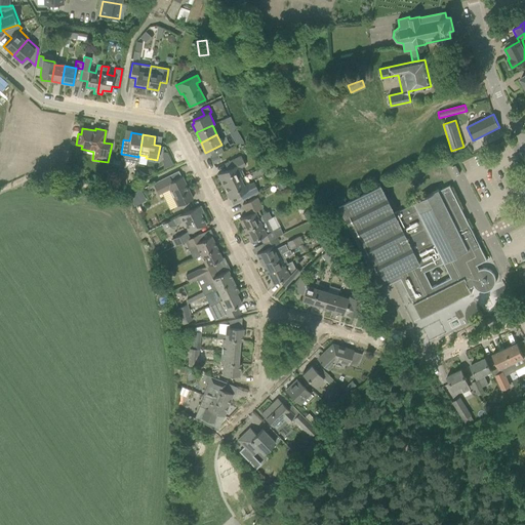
[(217,174),(223,187),(241,177),(238,172),(242,170),(241,167),(246,165),(241,155),(225,163),(228,169),(217,174)]
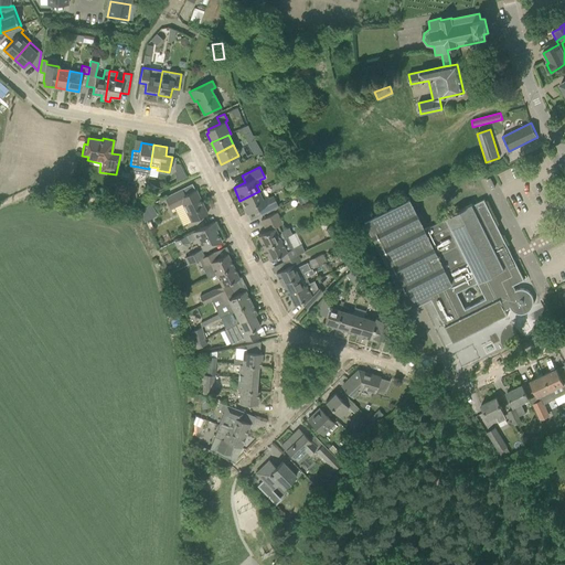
[(182,170),(174,173),(174,181),(185,177),(182,170)]
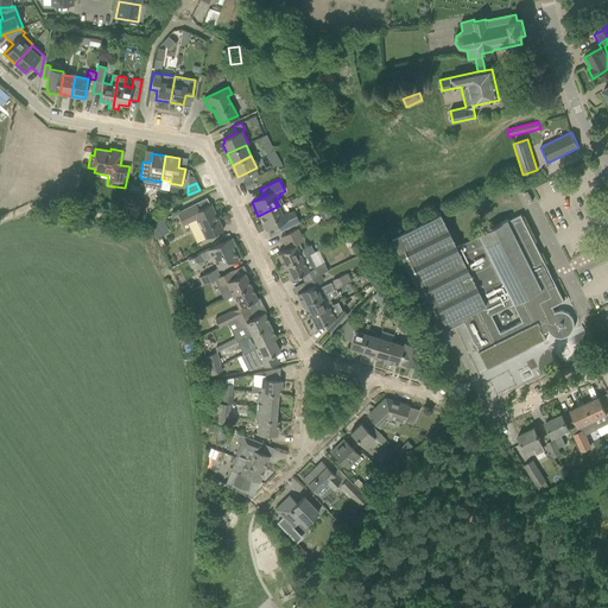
[(138,200),(137,208),(145,210),(146,202),(138,200)]
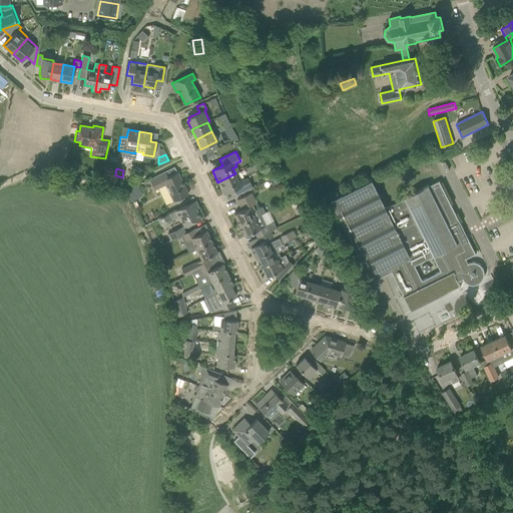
[(149,179),(152,185),(154,190),(165,184),(173,201),(188,194),(177,172),(167,177),(164,171),(149,179)]
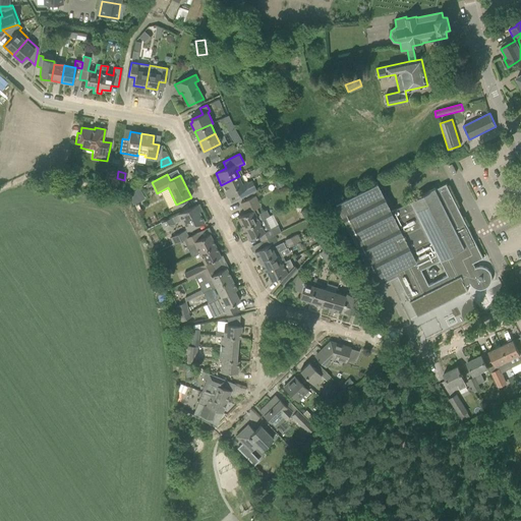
[(239,176),(221,185),(228,197),(237,192),(240,198),(257,190),(252,180),(247,183),(246,180),(247,179),(245,175),(243,174),(239,176)]
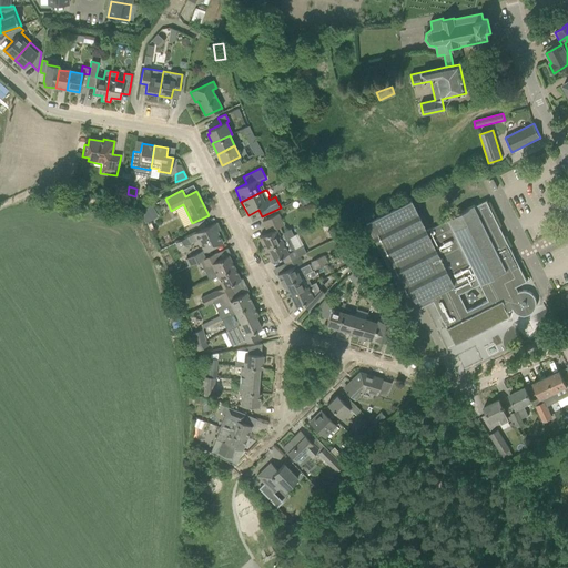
[(303,196),(298,199),(302,208),(311,203),(303,196)]
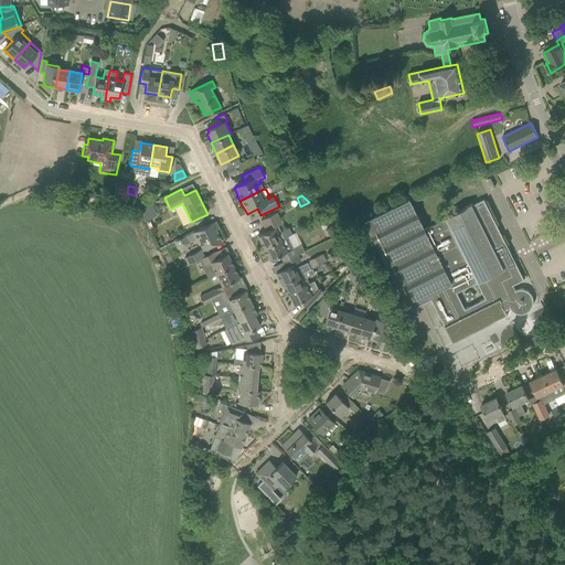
[(516,290),(515,290),(513,286),(524,280),(483,200),(472,205),(471,204),(444,217),(444,220),(424,230),(408,199),(363,221),(372,237),(401,296),(405,306),(407,305),(409,309),(407,310),(408,311),(430,300),(440,321),(441,321),(444,326),(444,327),(451,343),(507,316),(504,310),(510,307),(510,308),(511,309),(511,310),(512,310),(513,311),(514,312),(515,312),(516,313),(518,313),(519,313),(520,313),(521,313),(522,313),(523,313),(524,313),(525,313),(526,312),(528,312),(529,311),(530,310),(531,309),(532,308),(532,307),(532,306),(533,306),(533,305),(533,304),(533,302),(533,301),(533,300),(533,299),(533,298),(533,297),(532,297),(532,296),(532,295),(531,295),(531,294),(530,292),(529,292),(529,291),(528,291),(528,290),(526,290),(525,290),(525,289),(524,289),(523,289),(522,289),(521,289),(520,289),(519,289),(518,289),(516,290)]
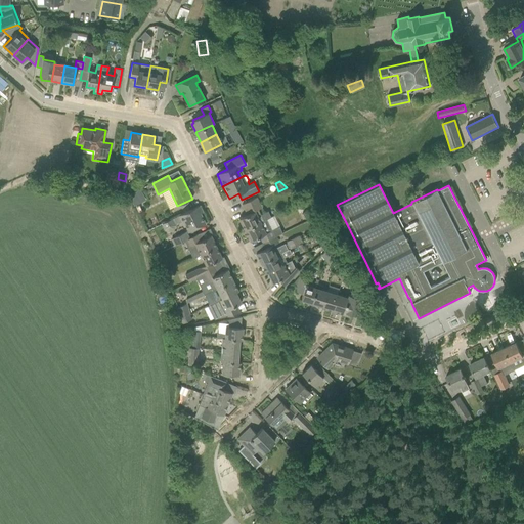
[(134,192),(128,195),(133,205),(139,202),(134,192)]
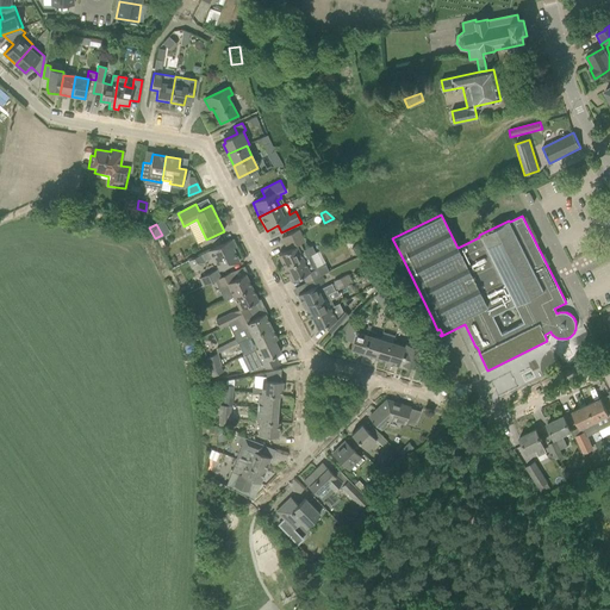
[(315,253),(311,246),(303,250),(299,244),(305,242),(299,229),(292,232),(281,238),(286,247),(287,250),(278,255),(284,267),(309,255),(315,253)]
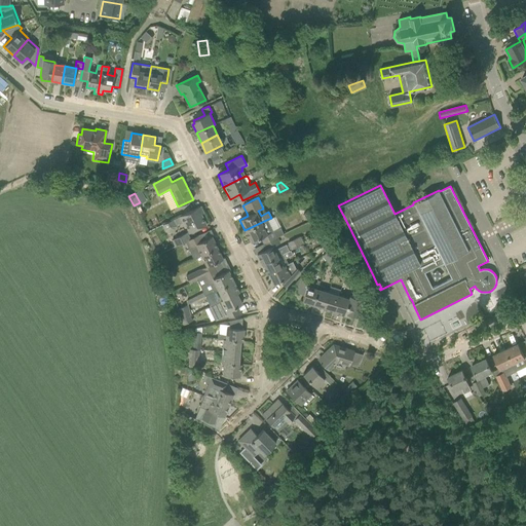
[(179,217),(161,225),(164,231),(167,233),(175,230),(176,226),(182,223),(183,225),(185,224),(189,232),(205,225),(200,214),(202,213),(199,207),(179,217)]
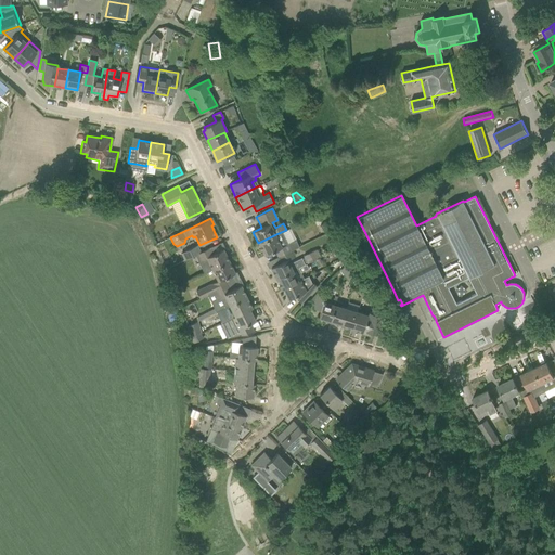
[(331,222),(320,227),(322,232),(333,227),(331,222)]
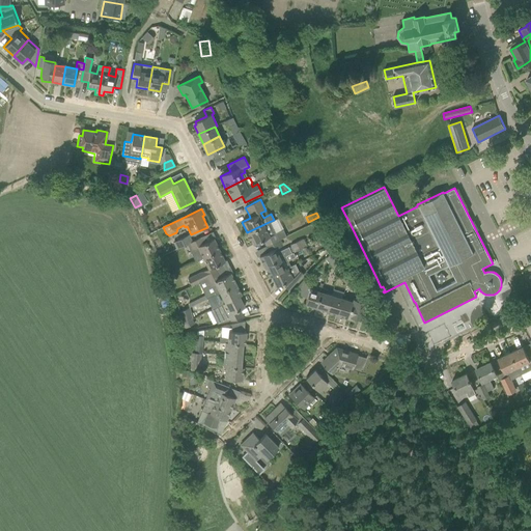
[(326,220),(316,224),(319,229),(329,225),(326,220)]
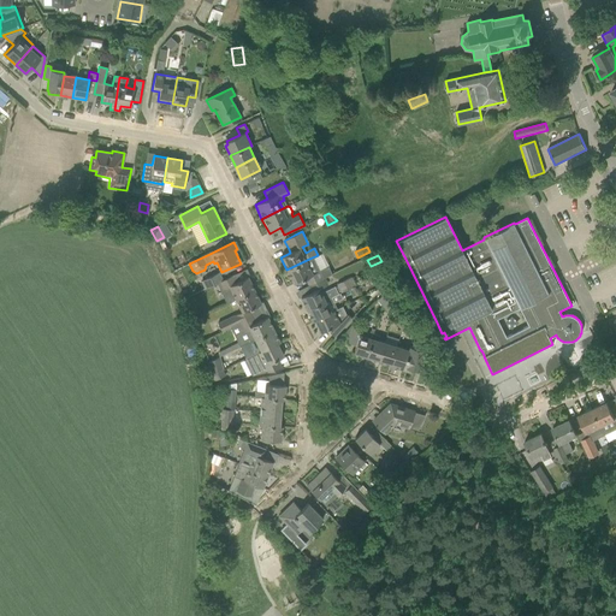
[(307,282),(308,285),(324,278),(331,274),(327,267),(319,271),(312,258),(286,270),(294,284),(304,278),(307,282)]
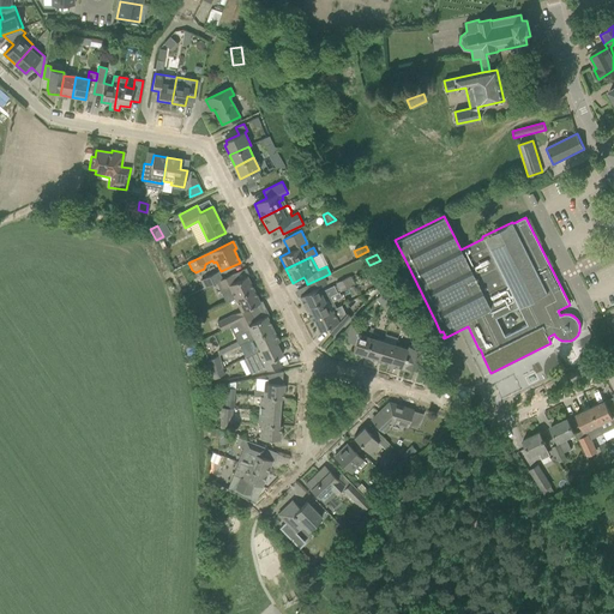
[(216,281),(217,282),(222,280),(221,280),(217,272),(200,281),(204,287),(216,281)]
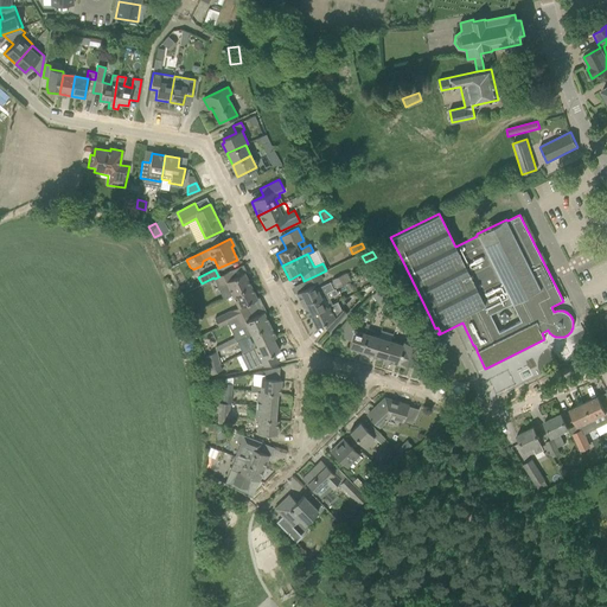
[(232,294),(250,286),(244,273),(234,278),(232,274),(231,270),(218,276),(219,276),(215,279),(218,286),(219,285),(222,289),(221,291),(224,298),(232,294)]
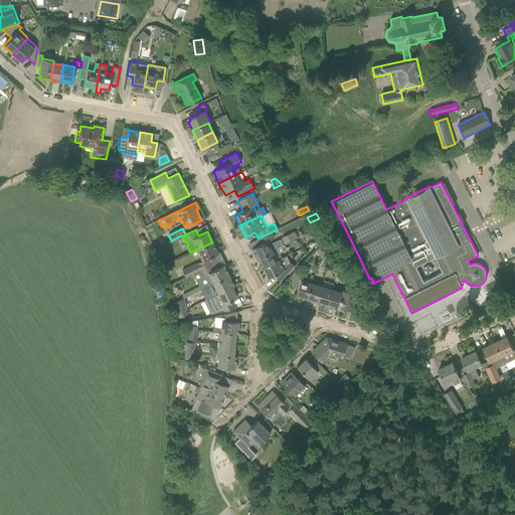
[(303,236),(306,242),(318,236),(315,230),(303,236)]
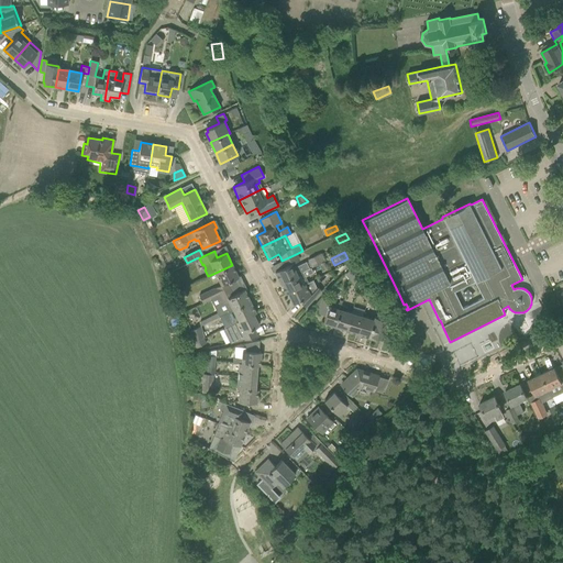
[(275,272),(279,283),(302,272),(310,268),(321,263),(321,262),(324,261),(321,253),(307,260),(308,262),(306,263),(305,262),(294,267),(291,264),(299,261),(296,254),(282,261),(284,265),(285,267),(275,272)]
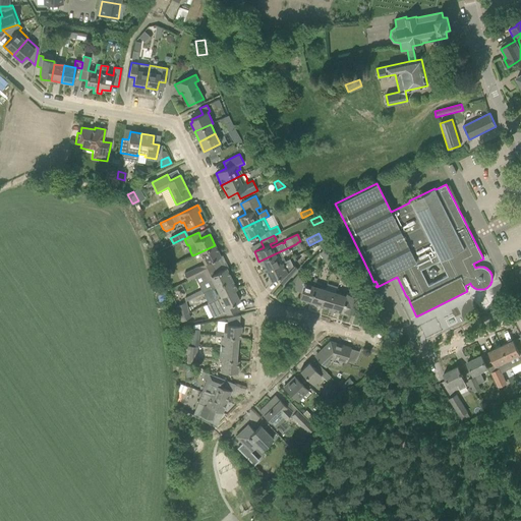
[(183,273),(187,281),(199,274),(215,267),(212,261),(220,256),(215,245),(199,252),(205,263),(183,273)]
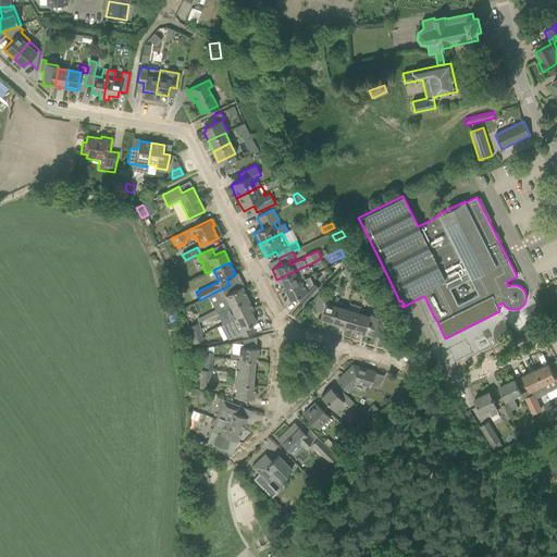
[(282,291),(285,289),(284,288),(305,279),(301,273),(309,270),(307,265),(299,269),(276,280),(282,291)]
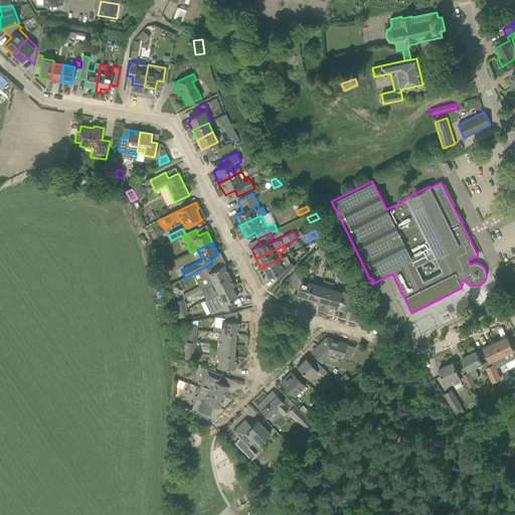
[(315,250),(319,255),(324,252),(320,247),(315,250)]
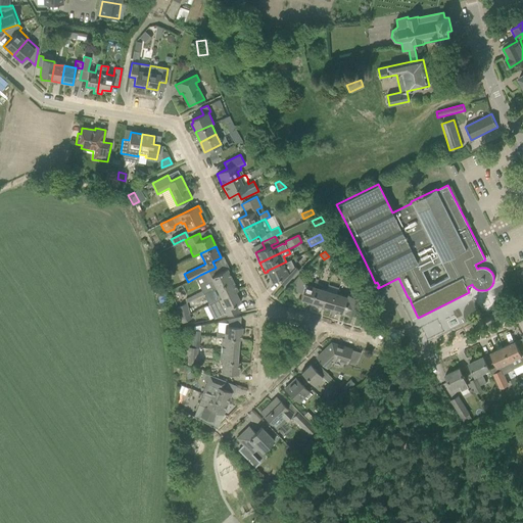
[(267,271),(268,272),(272,282),(278,279),(280,282),(284,286),(298,270),(295,267),(294,268),(291,269),(288,262),(286,263),(286,262),(267,271)]
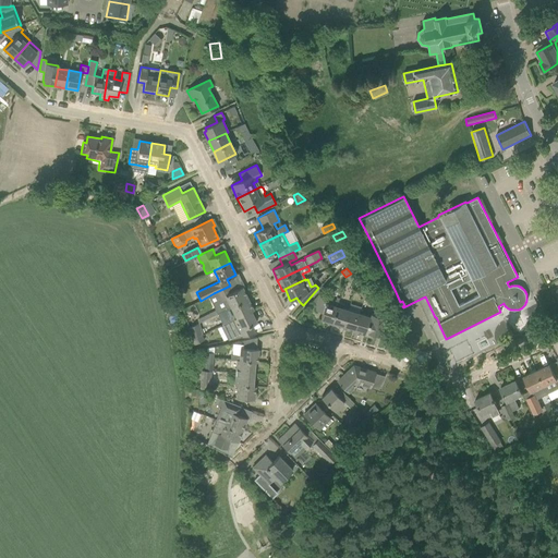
[(222,311),(222,312),(247,299),(242,287),(233,291),(232,289),(230,286),(214,293),(201,301),(215,294),(218,302),(215,303),(219,312),(222,311)]
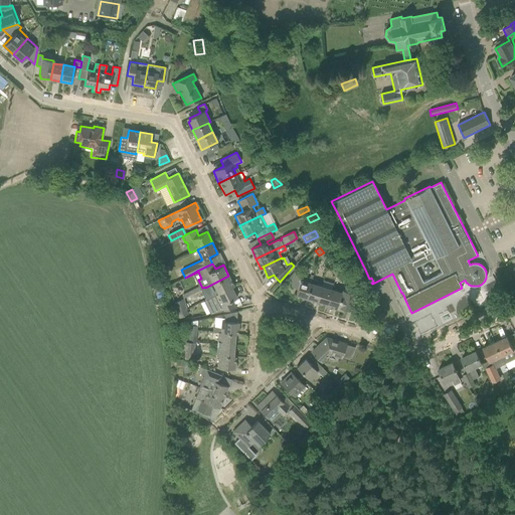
[(332,272),(336,276),(340,273),(336,268),(332,272)]
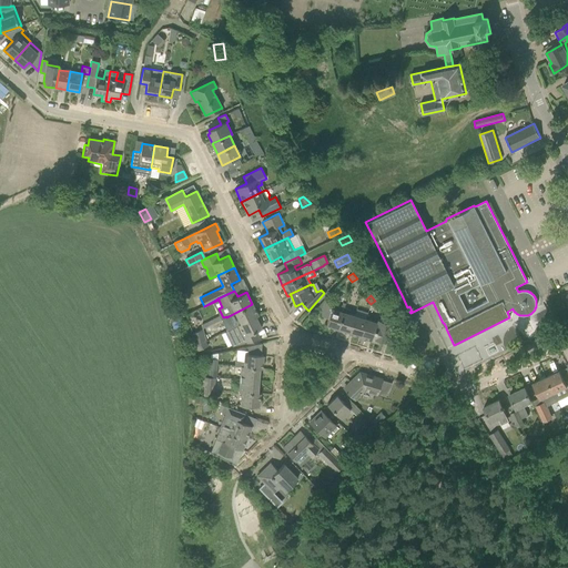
[(337,331),(344,308),(345,304),(342,303),(342,305),(338,305),(337,311),(332,308),(333,303),(325,301),(320,316),(327,318),(326,325),(334,327),(333,330),(337,331)]
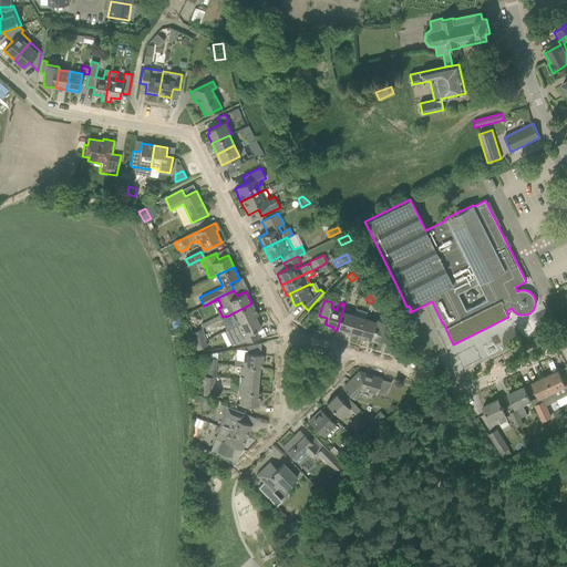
[(374,300),(370,303),(374,309),(379,305),(374,300)]
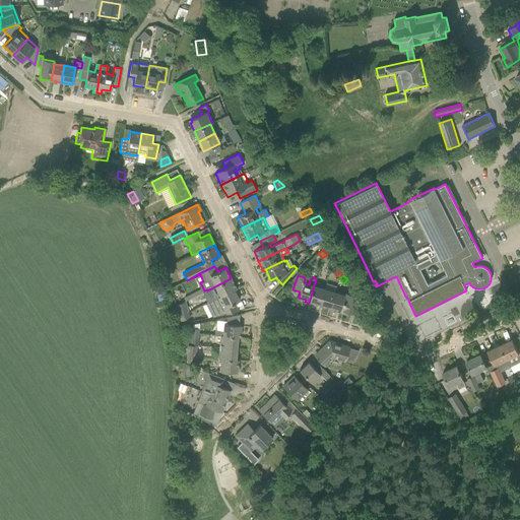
[(207,290),(212,301),(234,290),(236,289),(234,283),(231,278),(207,290)]
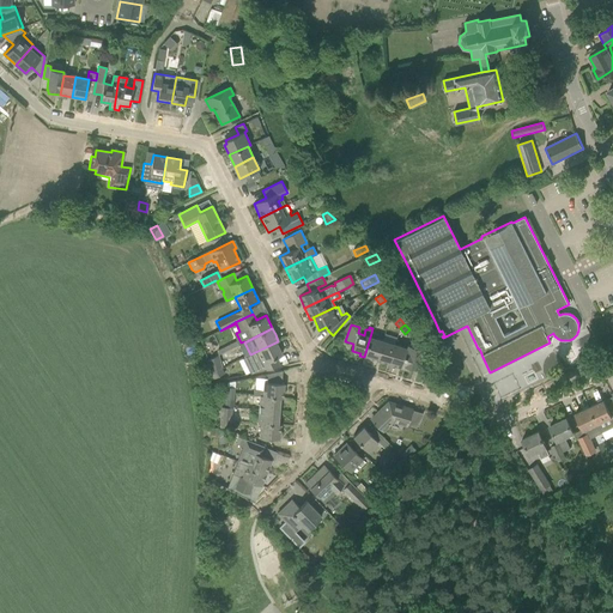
[(411,335),(416,340),(420,337),(417,331),(411,335)]
